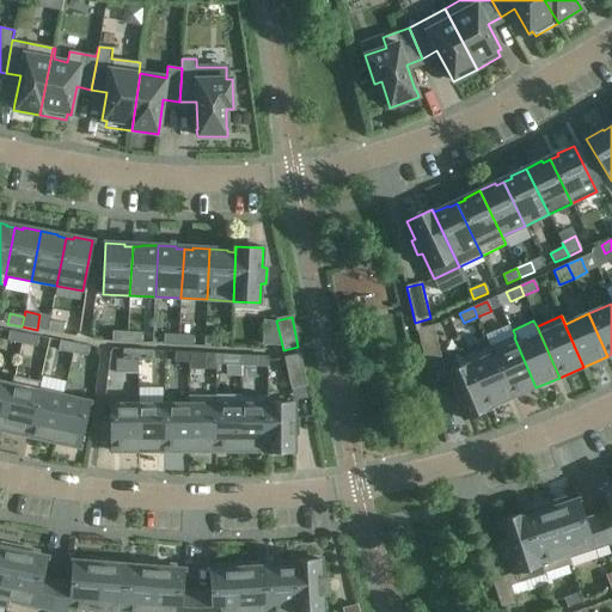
[(49,322),(48,331),(62,335),(65,324),(49,322)]
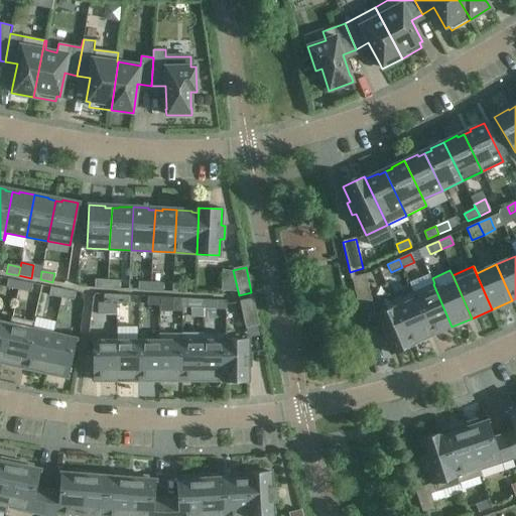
[(365,274),(352,278),(358,303),(371,300),(365,274)]
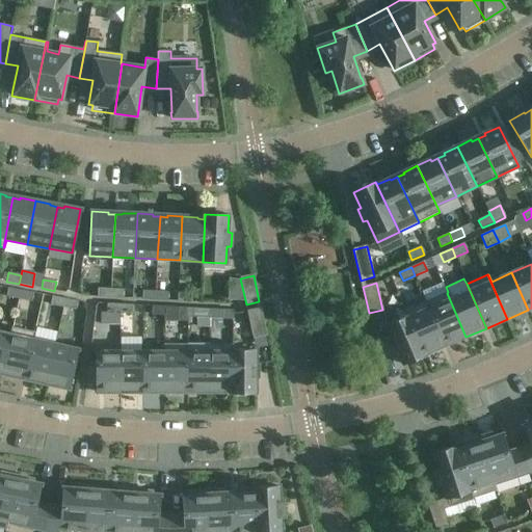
[(19,299),(21,290),(8,288),(6,296),(19,299)]
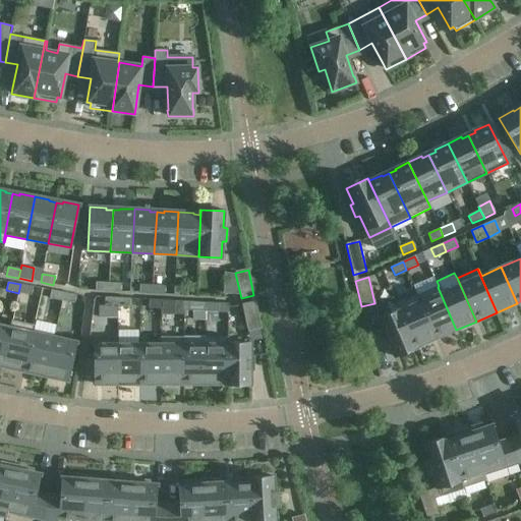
[(108,291),(109,283),(96,282),(96,291),(108,291)]
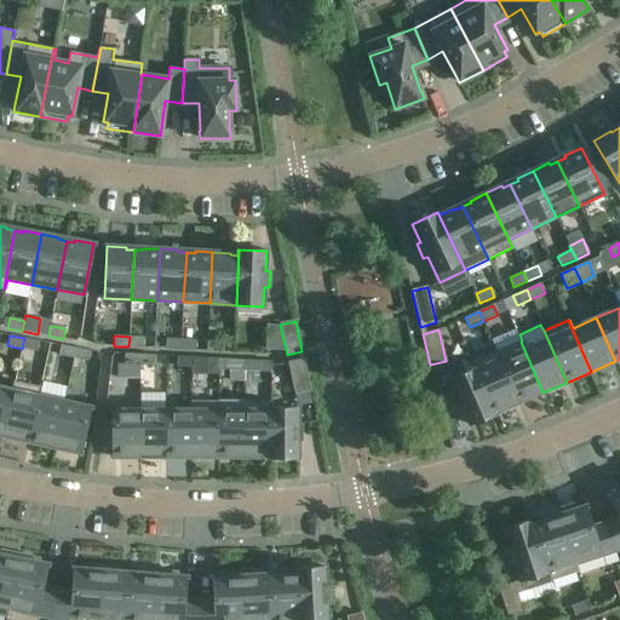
[(130,337),(128,346),(144,348),(144,338),(130,337)]
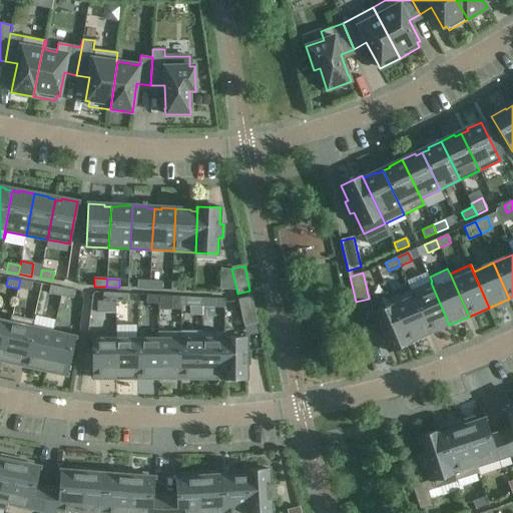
[(20,280),(18,289),(31,291),(32,283),(20,280)]
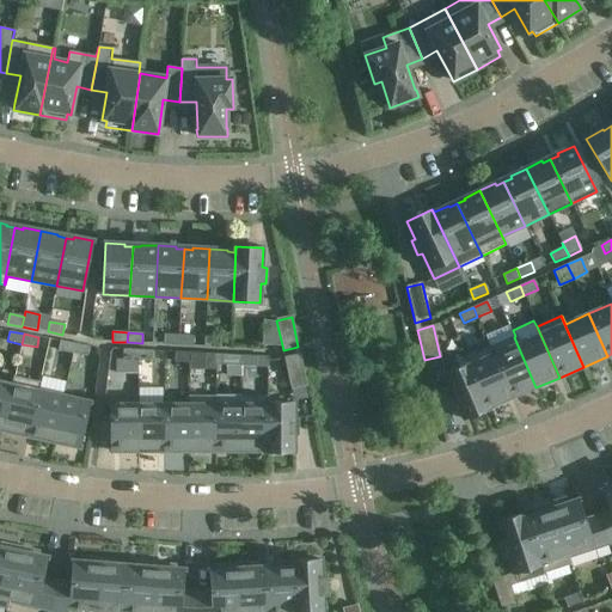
[(178,346),(179,335),(164,335),(164,344),(178,346)]
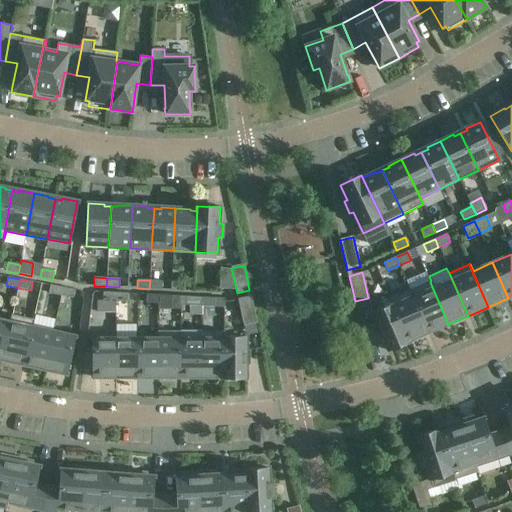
[(150,280),(149,289),(162,290),(162,281),(150,280)]
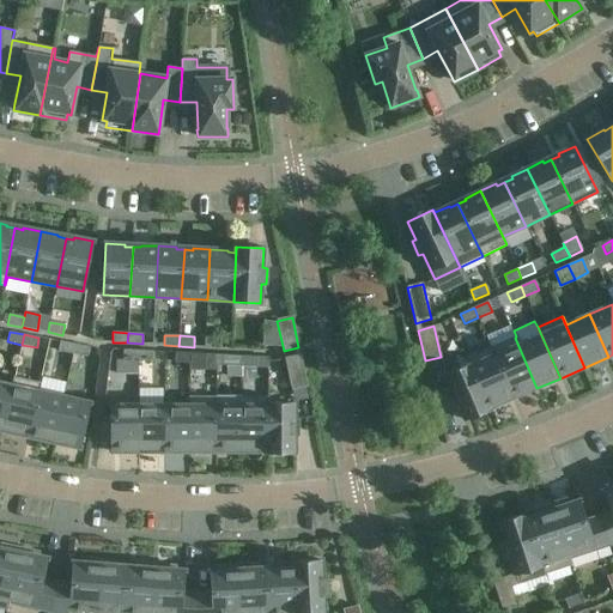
[(205,337),(205,347),(220,349),(220,338),(205,337)]
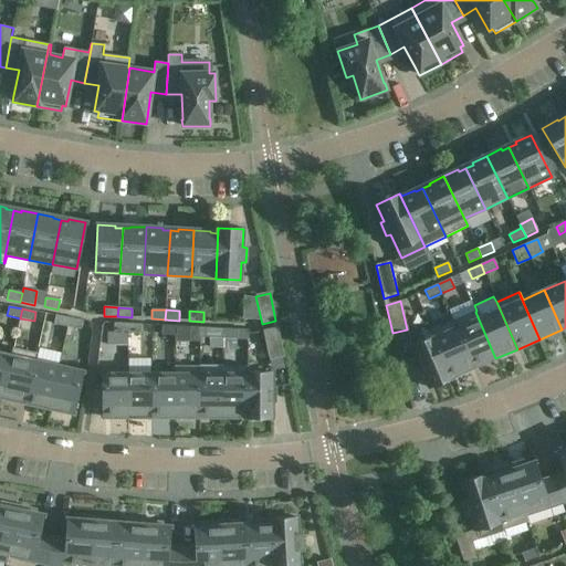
[(495,358),(475,312),(453,321),(473,368),(495,358)]
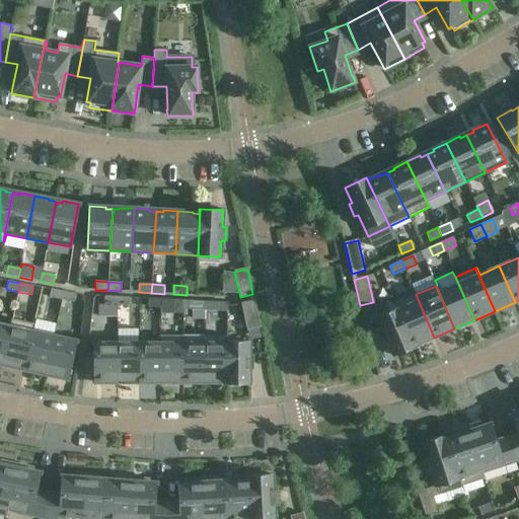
[(62,300),(63,291),(51,289),(49,298),(62,300)]
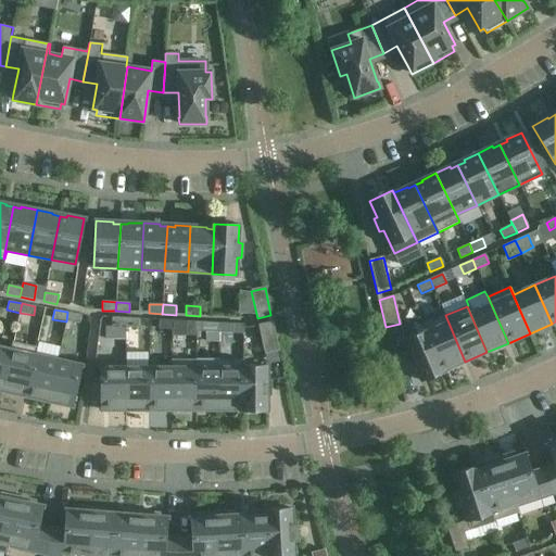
[(67,312),(66,321),(79,324),(81,315),(67,312)]
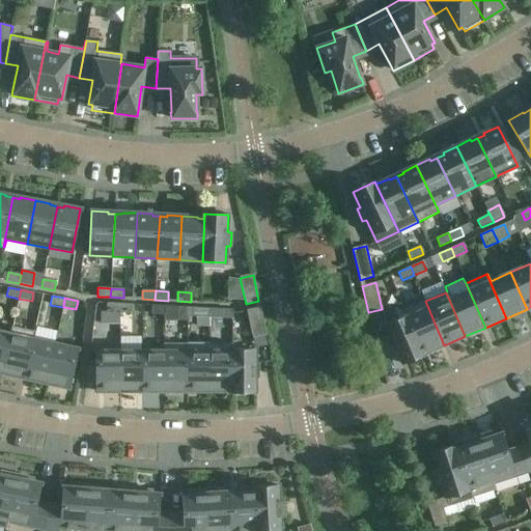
[(444,345),(425,301),(404,310),(424,355),(425,355),(424,354),(444,345)]
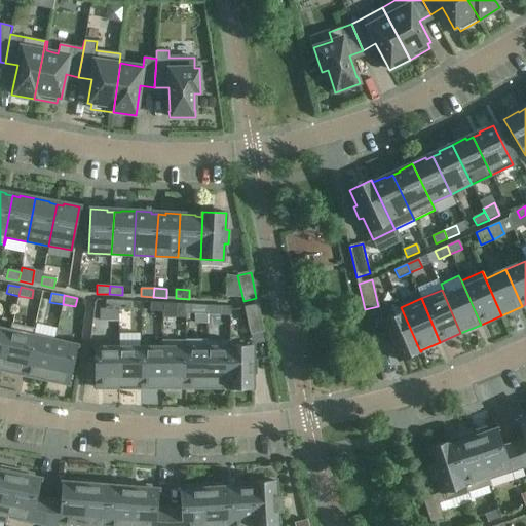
[(118,310),(119,301),(106,300),(106,309),(118,310)]
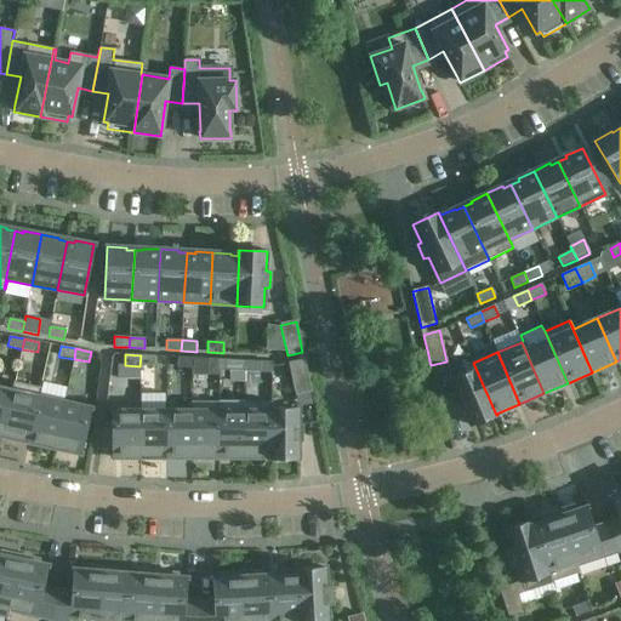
[(141,355),(140,366),(155,366),(155,357),(141,355)]
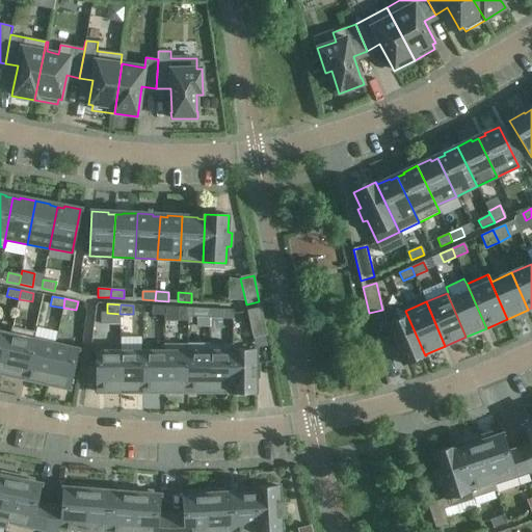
[(164,316),(165,307),(152,306),(152,315),(164,316)]
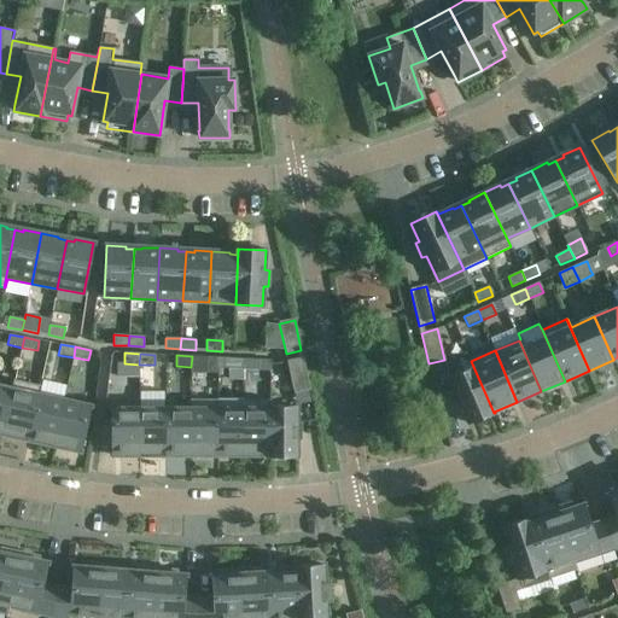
[(192,356),(191,367),(191,372),(207,373),(207,357),(192,356)]
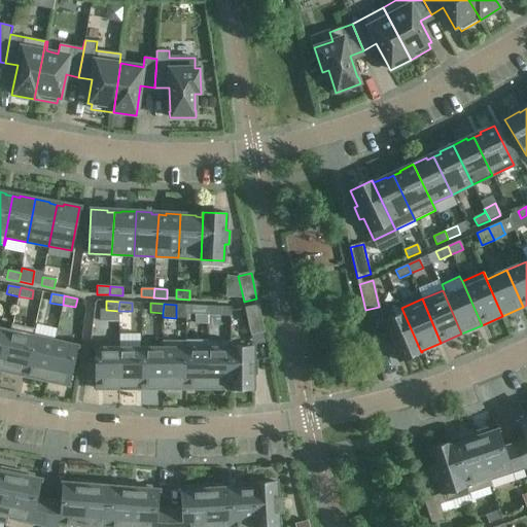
[(250,334),(264,331),(258,305),(245,308),(250,334)]
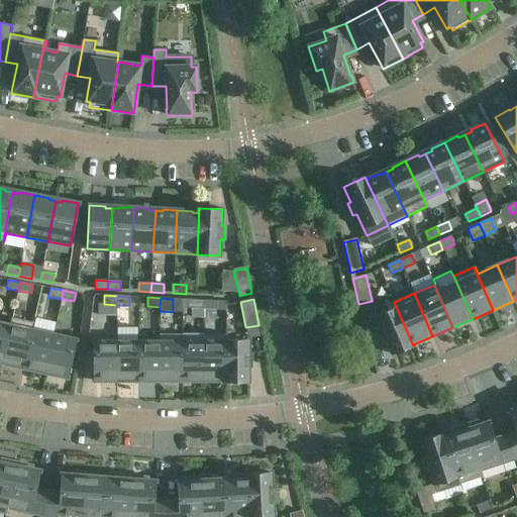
[(204,309),(204,301),(191,300),(191,309),(204,309)]
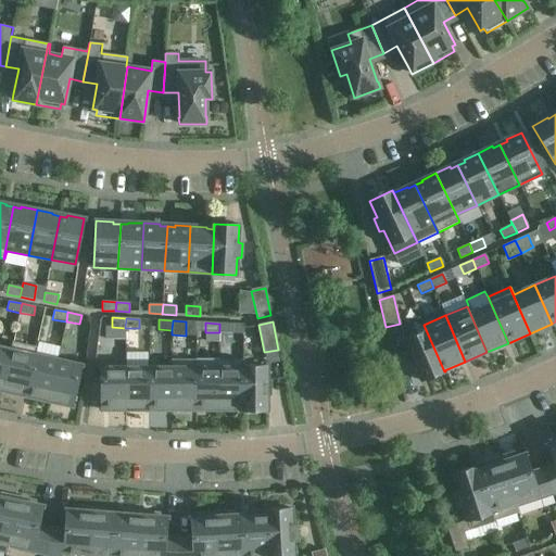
[(219,324),(219,332),(232,333),(234,324),(219,324)]
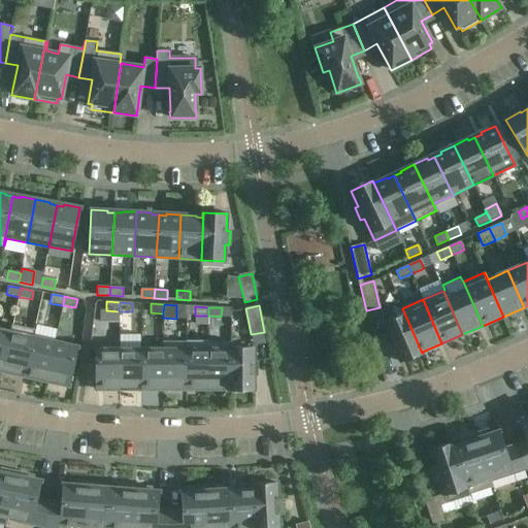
[(422,353),(402,308),(401,308),(403,314),(384,323),(389,336),(387,338),(392,350),(394,349),(400,362),(422,353)]
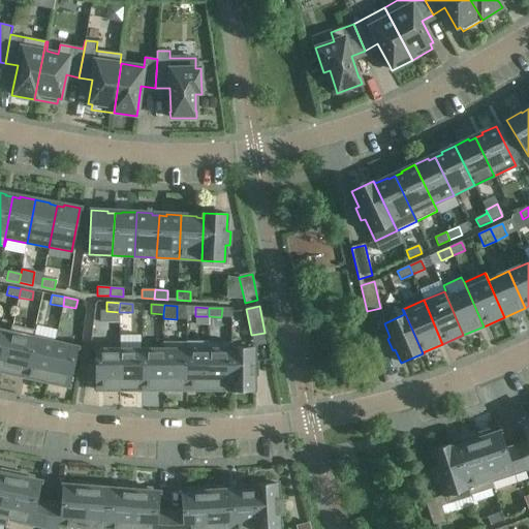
[(0,371),(2,372),(12,325),(11,325),(9,333),(0,330),(0,371)]
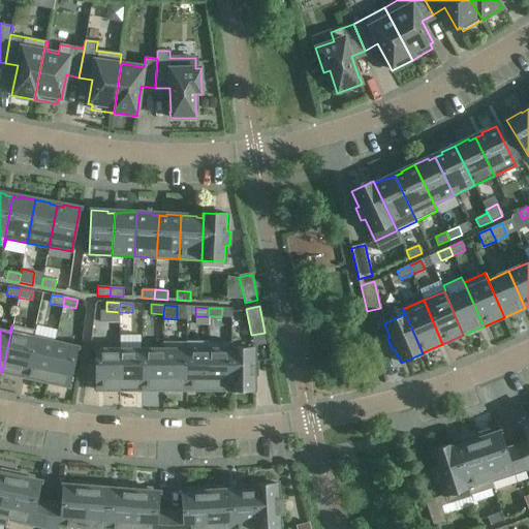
[(24,377),(34,331),(12,325),(2,372),(24,377)]
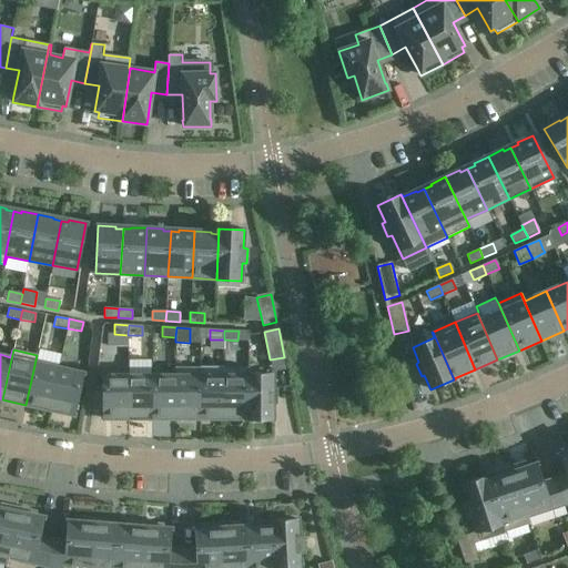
[(49,411),(59,367),(37,363),(38,355),(37,355),(26,405),(49,411)]
